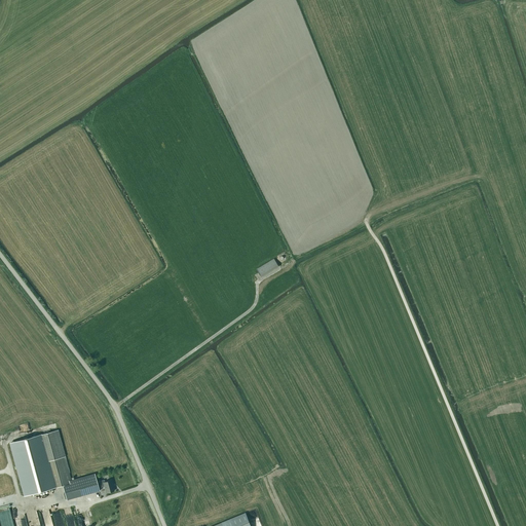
[(261,277),(263,276),(278,267),(274,259),(256,269),(261,277)]
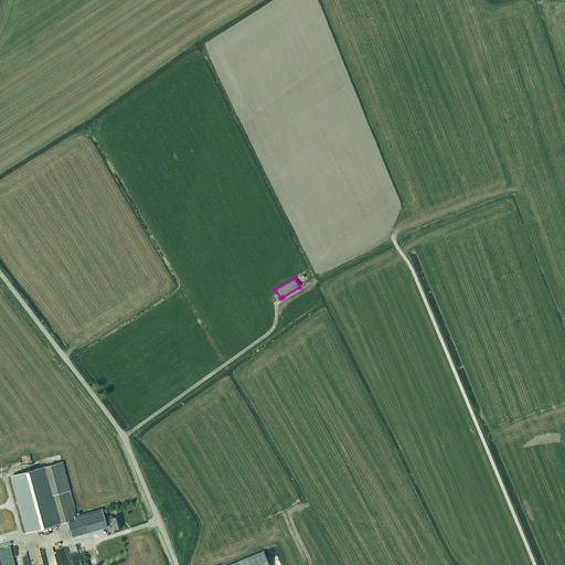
[(62,462),(11,476),(27,533),(75,520),(77,530),(73,531),(75,536),(80,535),(107,528),(106,524),(113,522),(115,530),(123,528),(119,516),(113,518),(112,515),(104,518),(102,509),(76,516),(68,486),(62,462)]
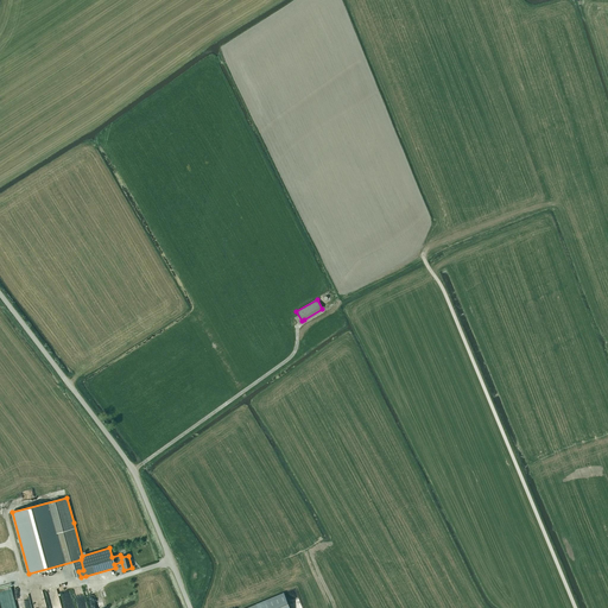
[(304,607),(312,607),(304,584),(297,587),(304,607)]
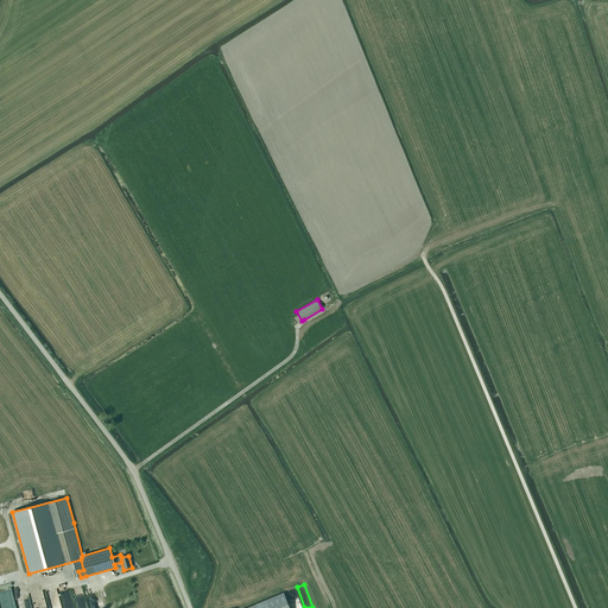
[(17,607),(12,587),(0,589),(0,607),(17,607)]
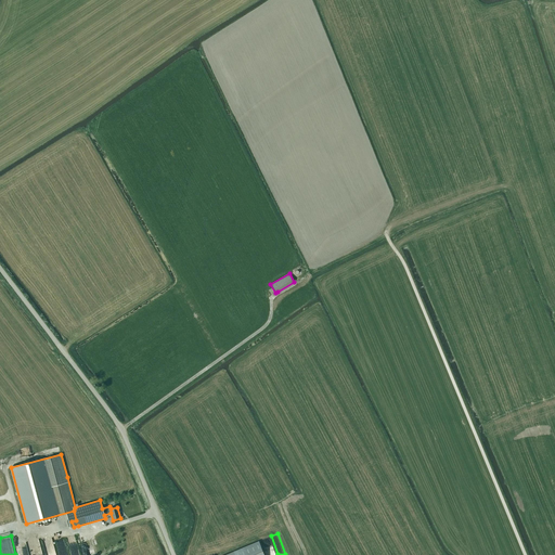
[(75,539),(68,541),(72,554),(79,554),(78,550),(75,551),(75,552),(74,552),(72,545),(76,544),(75,539)]
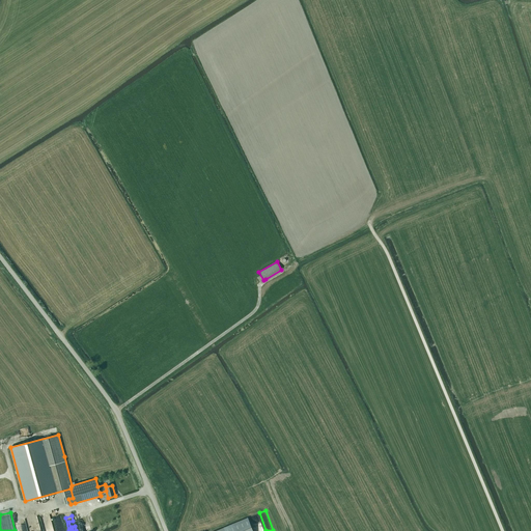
[(86,530),(91,530),(90,528),(90,526),(89,523),(93,522),(91,515),(82,518),(85,530),(86,530)]
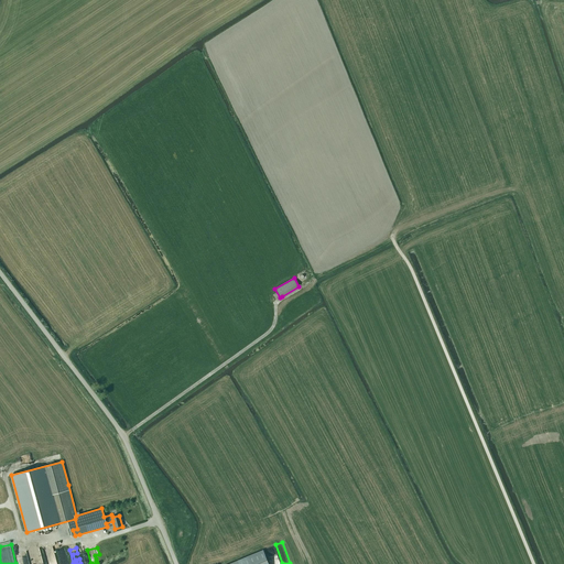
[(269,563),(263,550),(229,563),(269,563)]
